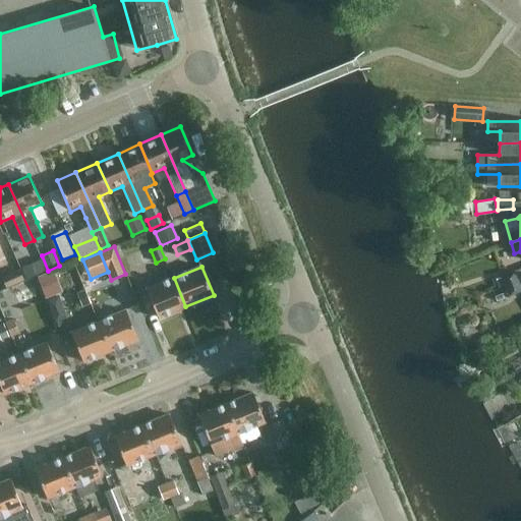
[(505,287),(520,279),(520,269),(496,280),(500,289),(505,287)]
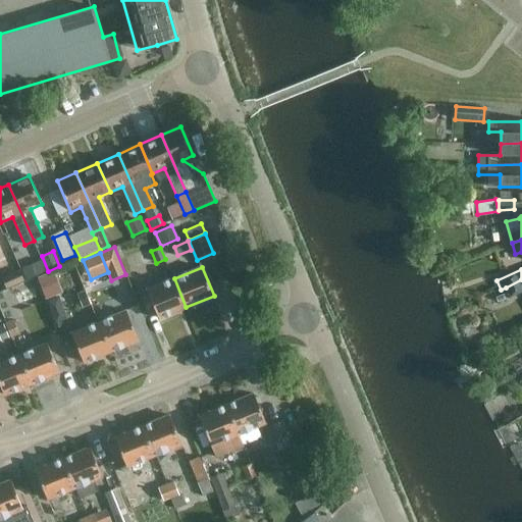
[(2,278),(7,290),(24,281),(20,270),(2,278)]
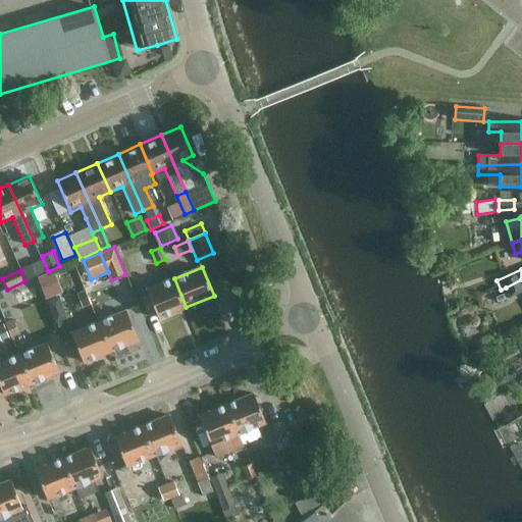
[(54,272),(38,278),(46,300),(62,293),(54,272)]
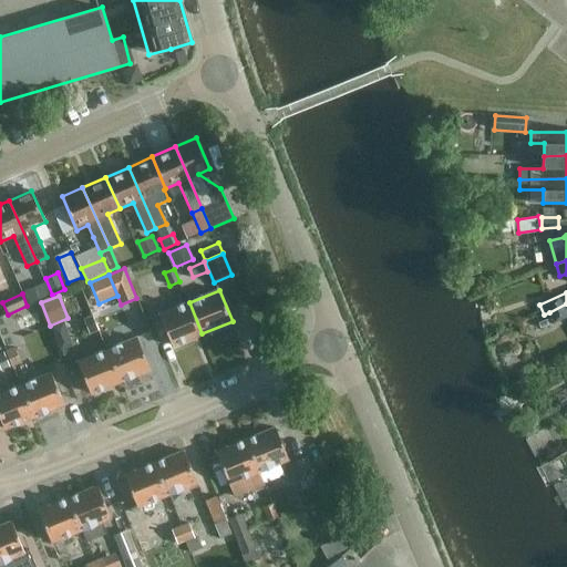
[(173,346),(202,333),(189,302),(160,315),(173,346)]
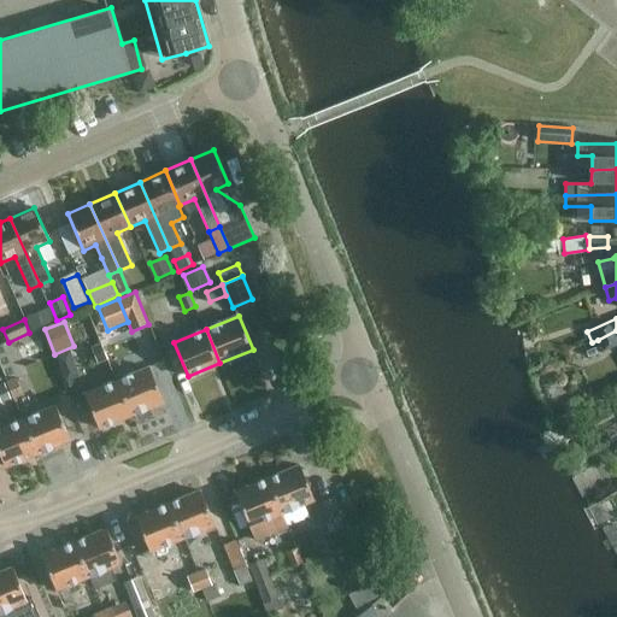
[(616,330),(598,340),(603,351),(616,345),(616,330)]
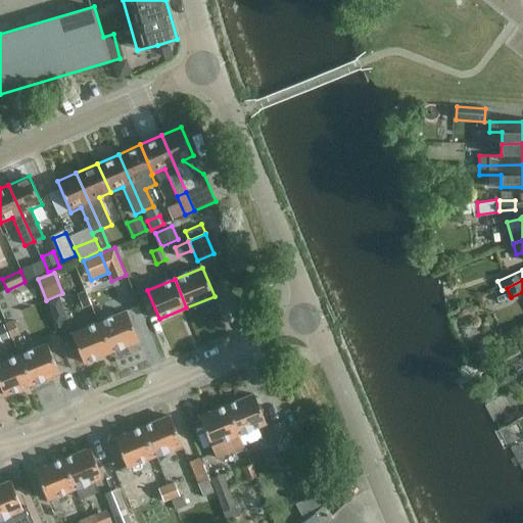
[(78,294),(84,308),(91,305),(86,291),(78,294)]
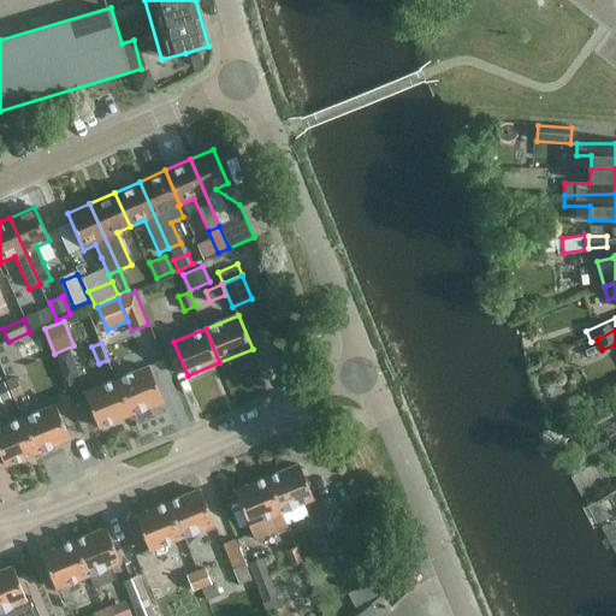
[(149,406),(164,401),(149,366),(117,380),(131,414),(135,413),(137,419),(140,420),(150,415),(152,413),(149,406)]
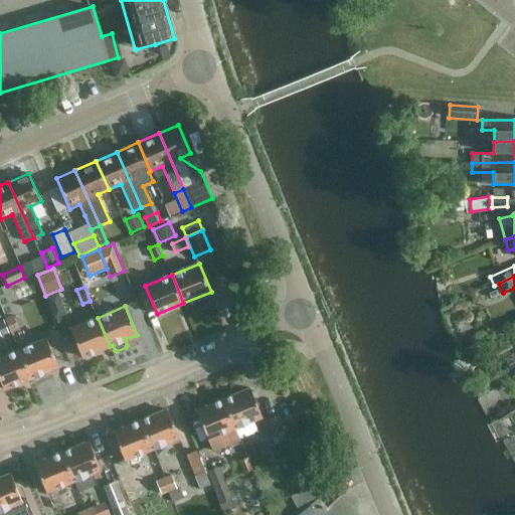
[(7,318),(13,332),(18,330),(13,316),(7,318)]
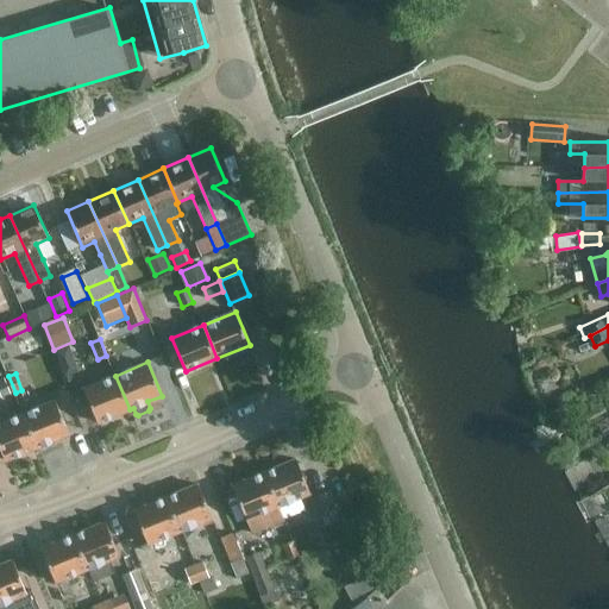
[(98,422),(130,409),(115,376),(83,389),(98,422)]
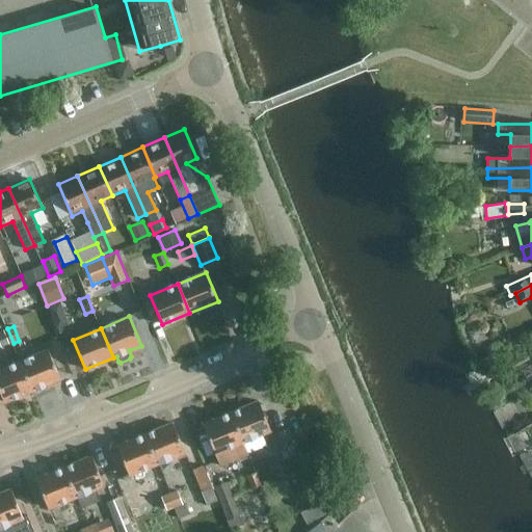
[(9,344),(4,330),(0,331),(0,345),(1,348),(9,344)]
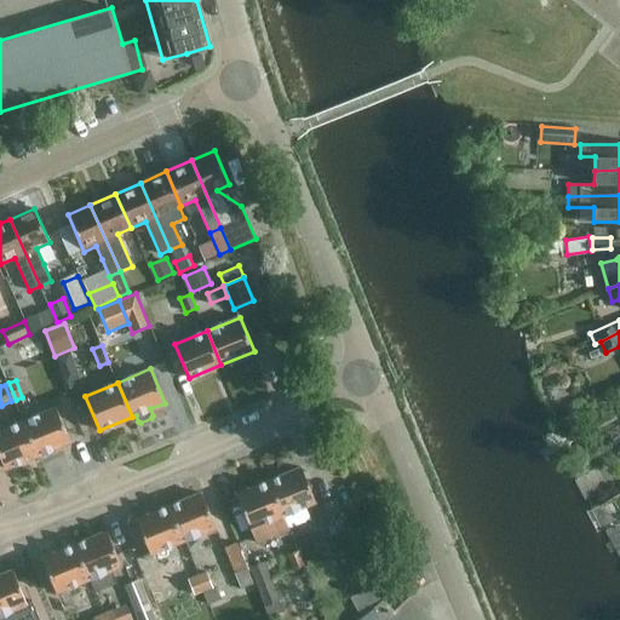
[(39,454),(70,442),(57,407),(24,420),(39,454)]
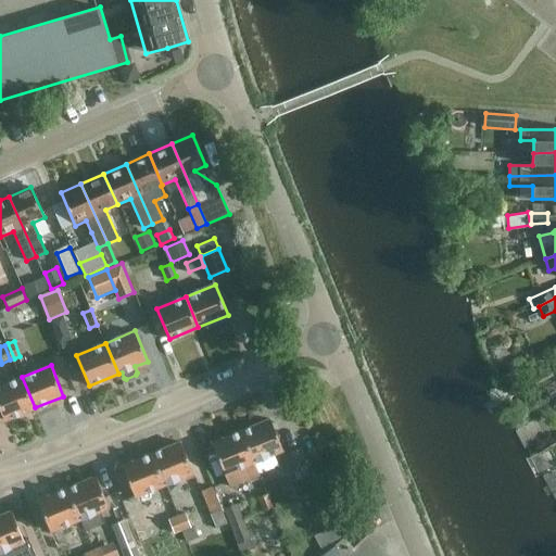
[(506,376),(512,384),(522,379),(517,369),(506,376)]
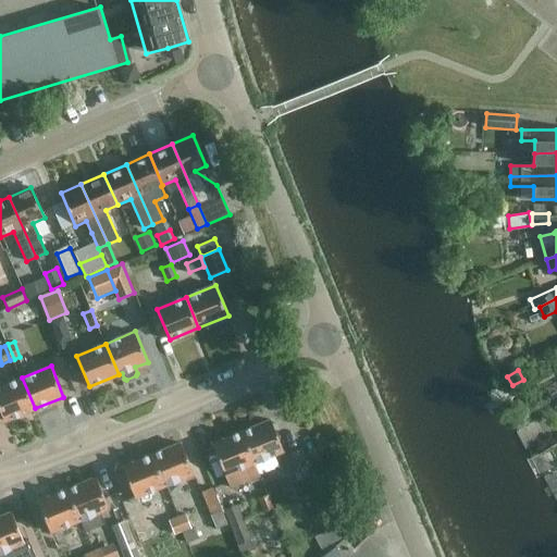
[(0,406),(5,420),(35,408),(22,378),(0,386),(0,406)]
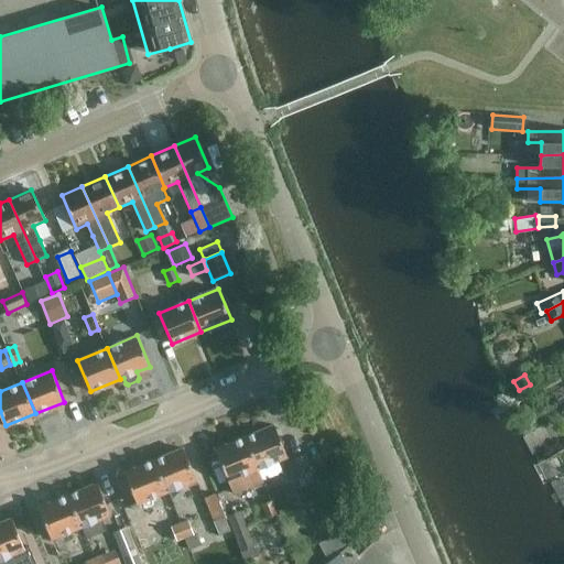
[(245,437),(258,469),(288,457),(274,425),(245,437)]
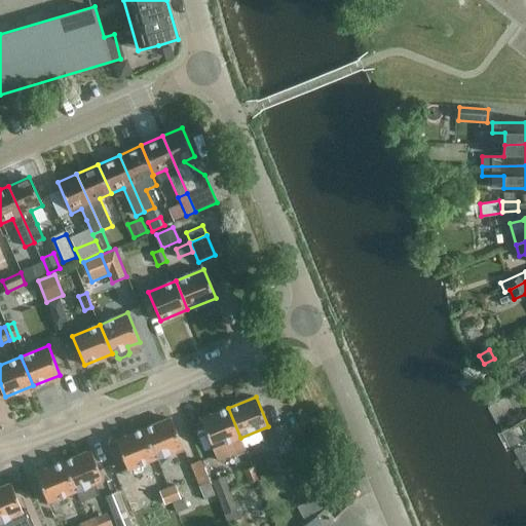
[(246,450),(240,438),(228,408),(200,419),(213,449),(213,448),(218,461),(246,450)]
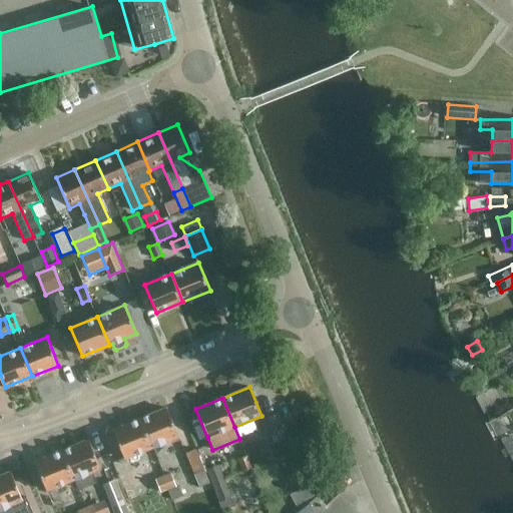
[(151,447),(178,436),(166,408),(139,419),(151,447)]
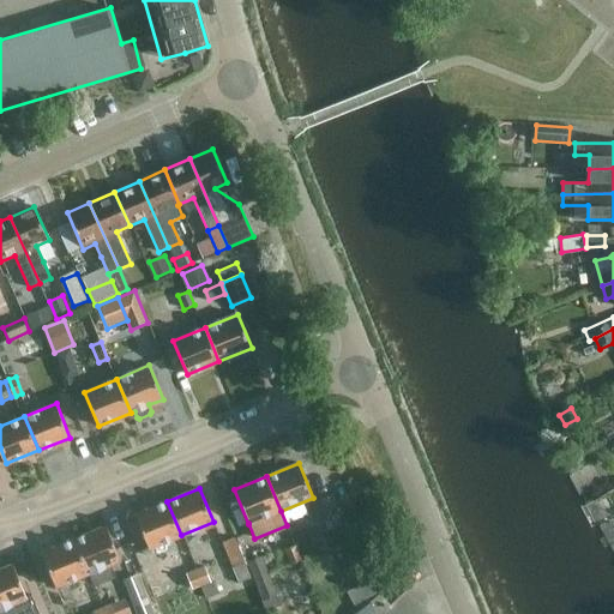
[(339,517),(332,495),(312,503),(320,524),(339,517)]
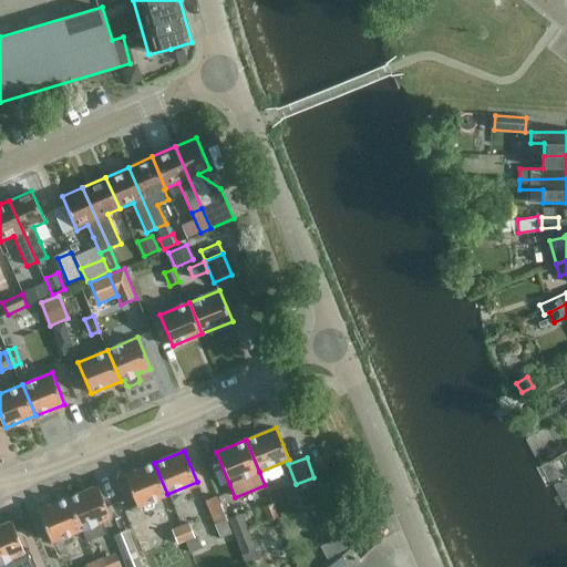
[(137,506),(167,494),(154,463),(125,475),(137,506)]
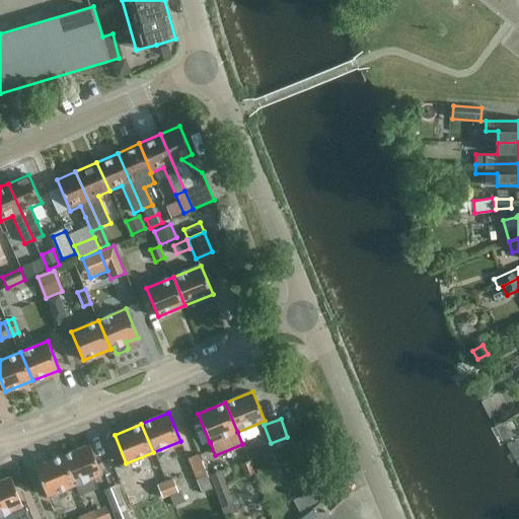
[(74,485),(101,473),(89,445),(63,455),(74,485)]
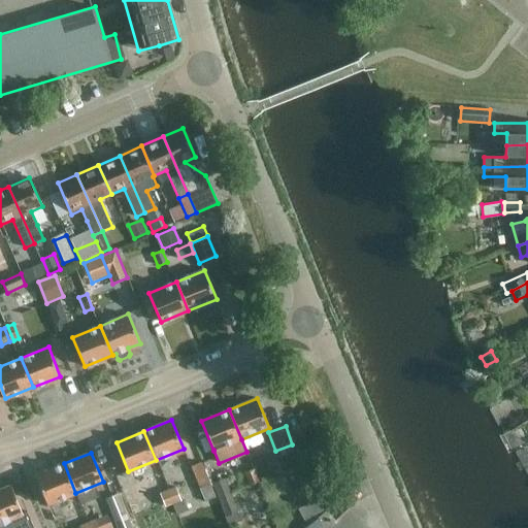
[(253,463),(261,483),(272,477),(264,458),(253,463)]
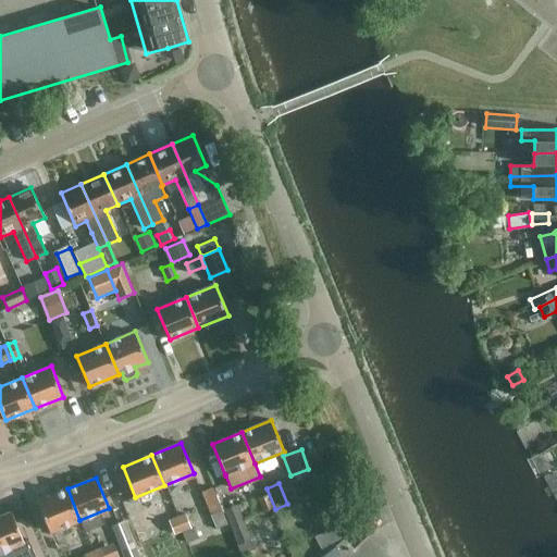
[(201,492),(218,529),(227,524),(212,487),(201,492)]
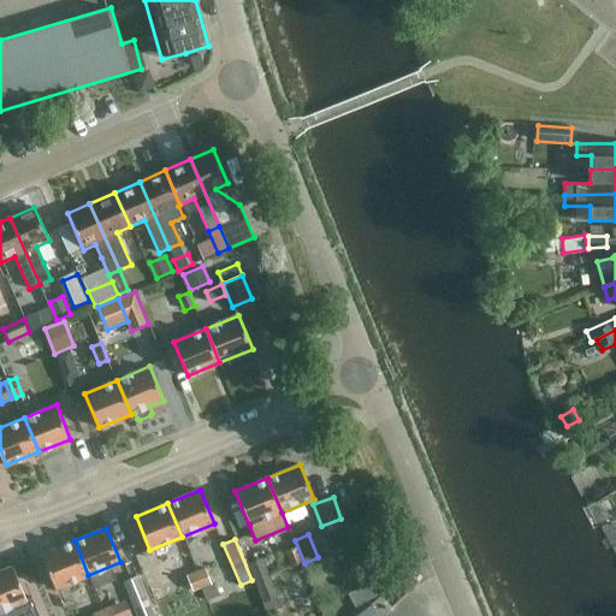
[(55,588),(88,575),(75,540),(42,554),(55,588)]
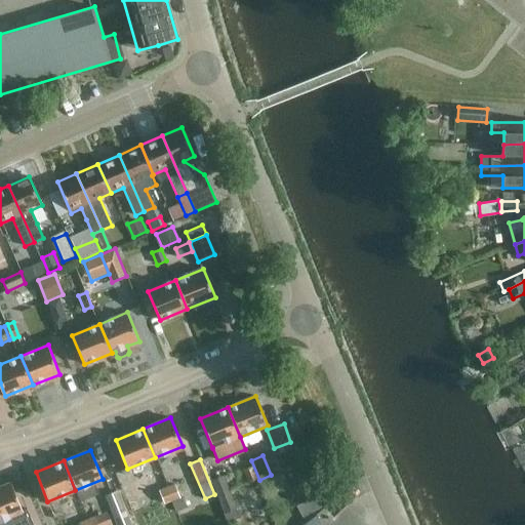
[(243,470),(247,482),(257,478),(252,466),(243,470)]
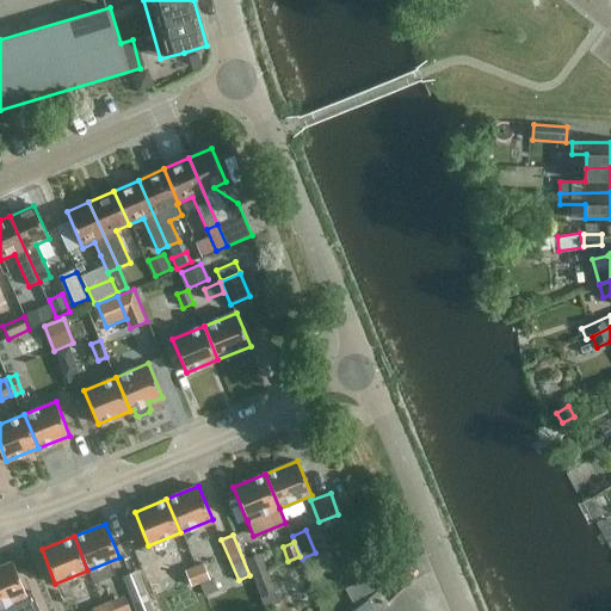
[(246,559),(265,606),(279,600),(260,553),(246,559)]
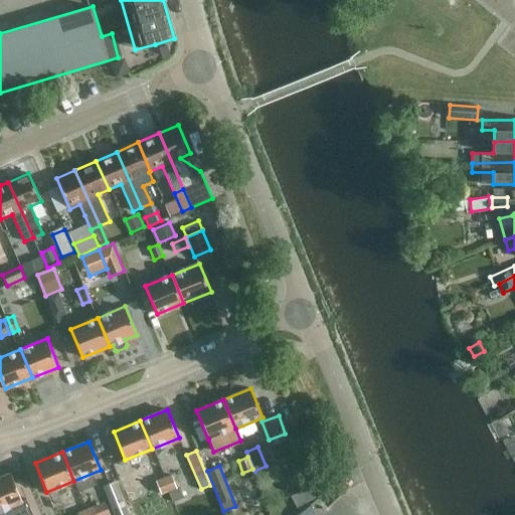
[(22,501),(11,473),(0,477),(0,514),(33,514),(26,499),(22,501)]
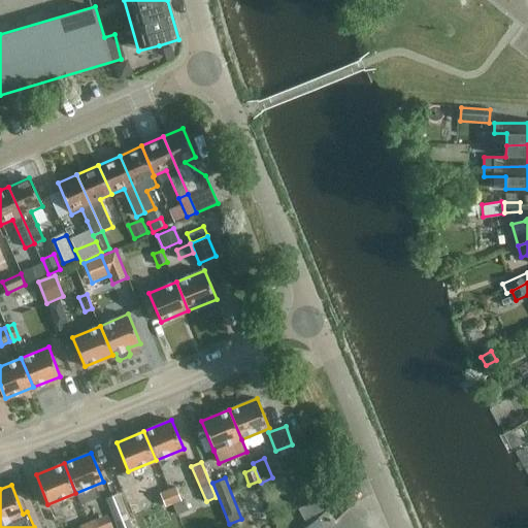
[(167,490),(173,503),(182,500),(175,487),(167,490)]
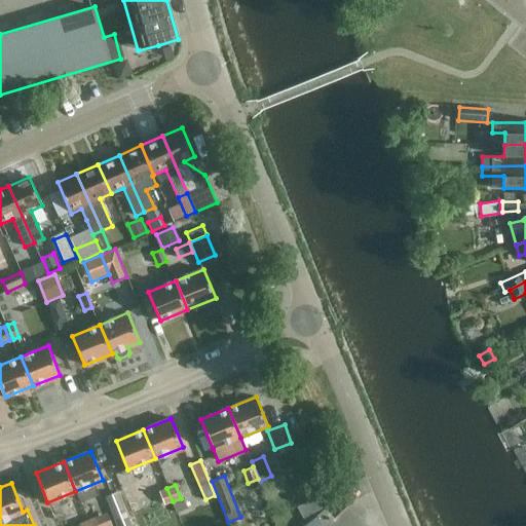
[(172,501),(173,501),(166,488),(159,491),(164,504),(172,501)]
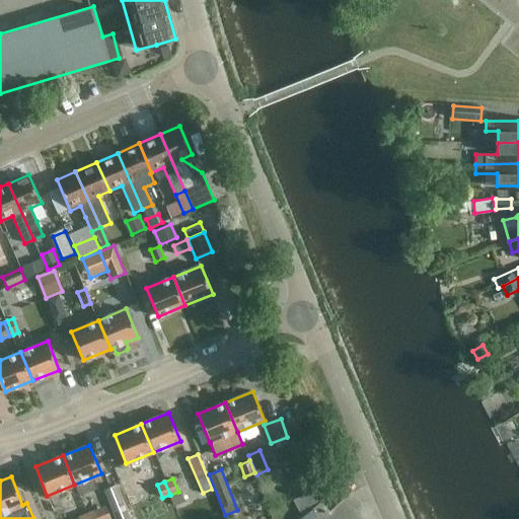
[(130,518),(117,486),(104,491),(116,518),(130,518)]
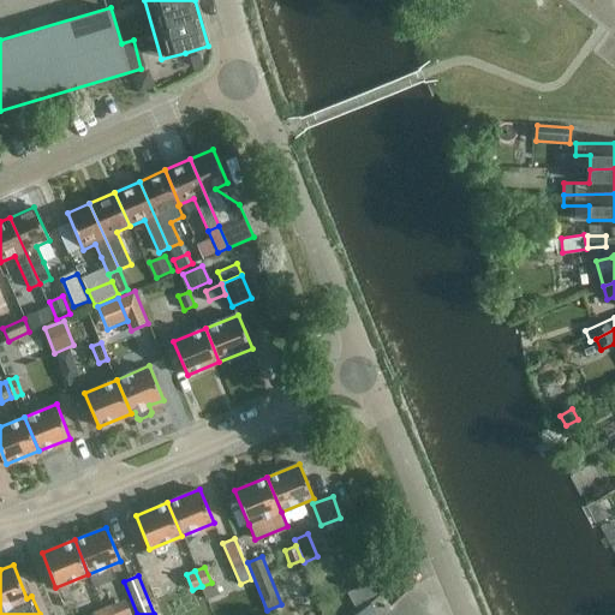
[(202,586),(201,586),(207,602),(221,596),(215,581),(212,583),(202,586)]
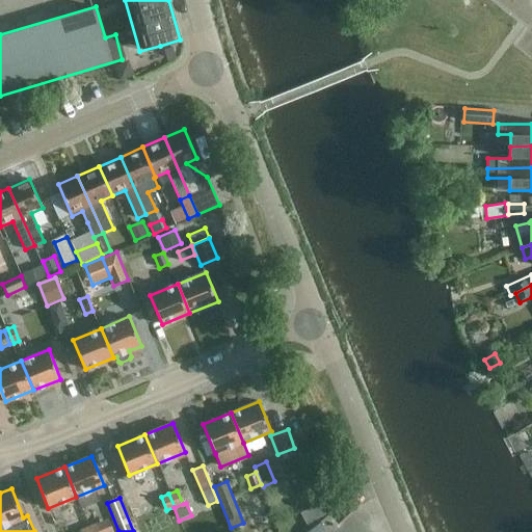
[(306,510),(311,522),(327,514),(322,503),(306,510)]
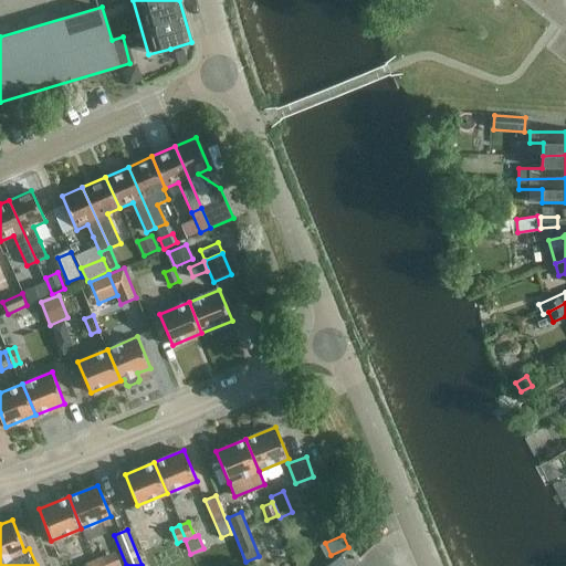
[(94,559),(96,565),(105,565),(102,556),(94,559)]
